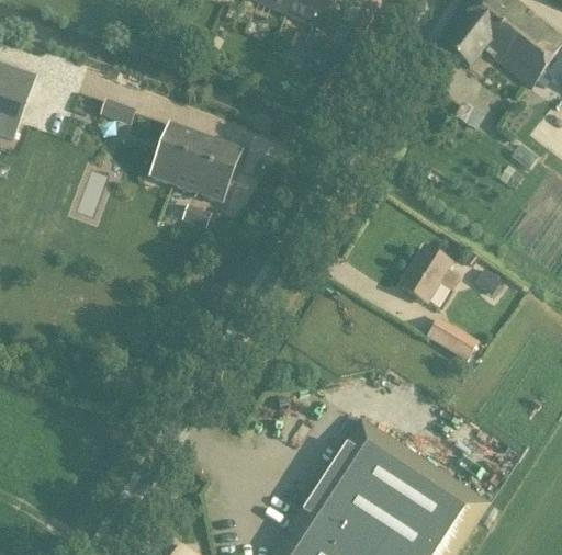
[(257,0),(284,12),(290,0),(257,0)]
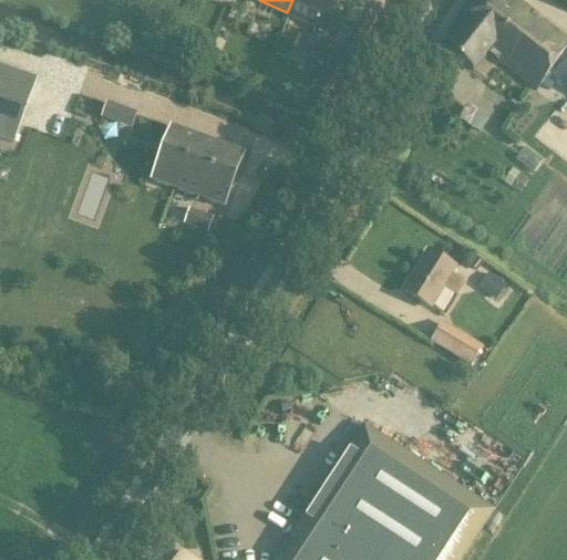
[(292,0),(287,12),(315,24),(303,51),(312,55),(312,54),(326,61),(334,42),(322,35),(326,28),(326,29),(338,0),(292,0)]
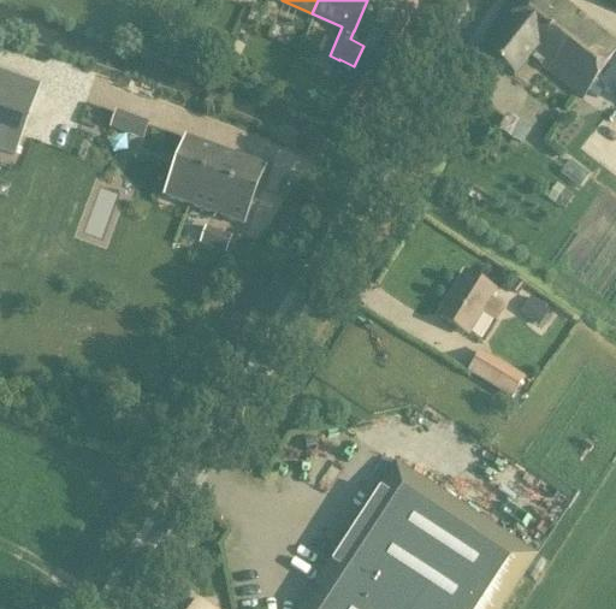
[(520,0),(483,47),(514,71),(529,52),(569,1),(568,0),(520,0)]
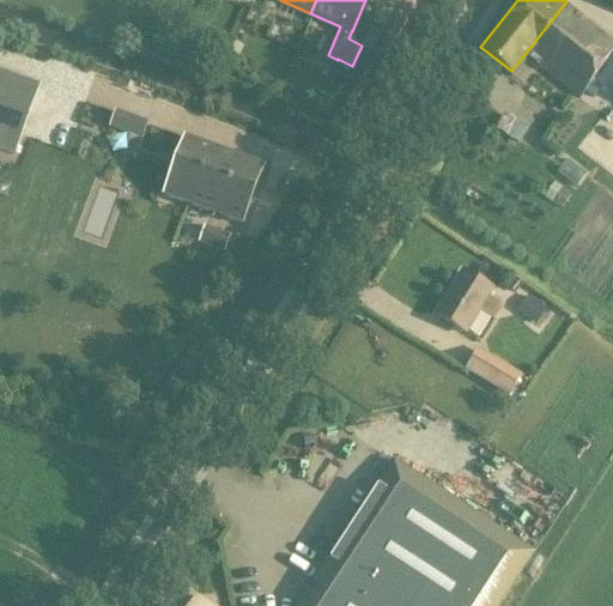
[(612,37),(566,1),(527,52),(578,94),(583,86),(593,92),(601,82),(592,76),(612,44),(612,37)]
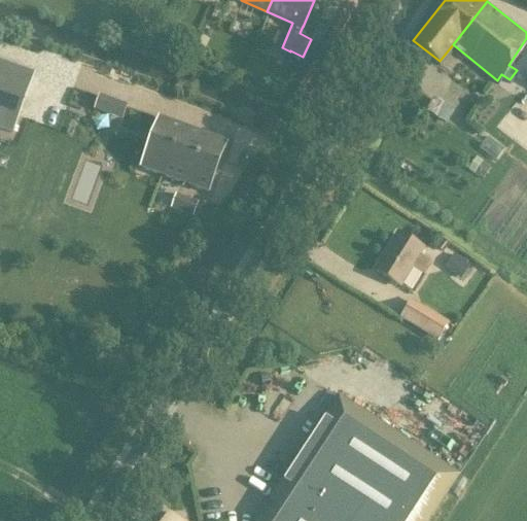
[(0,58),(0,124),(12,129),(33,70),(0,58)]
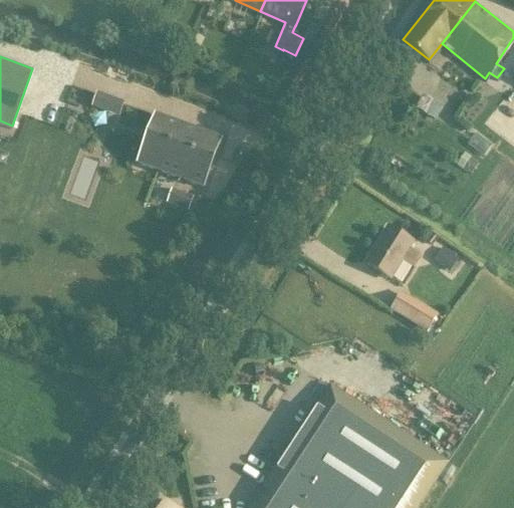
[(33,67),(20,105),(69,122),(82,84),(33,67)]
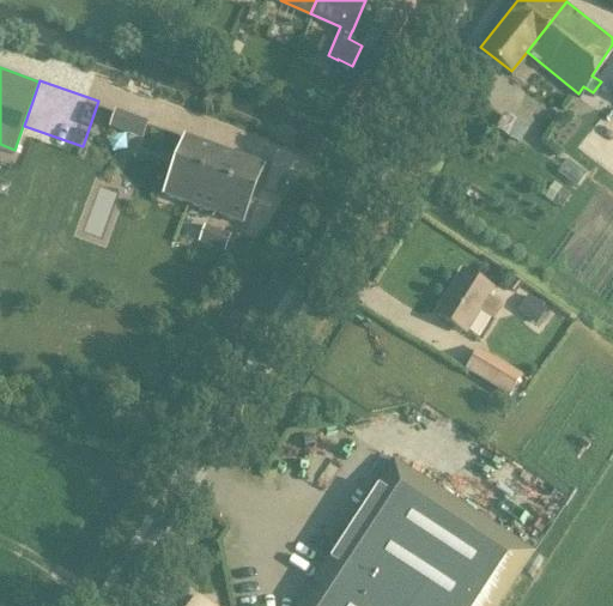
[(517,116),(519,115),(503,108),(496,127),(510,133),(517,116)]
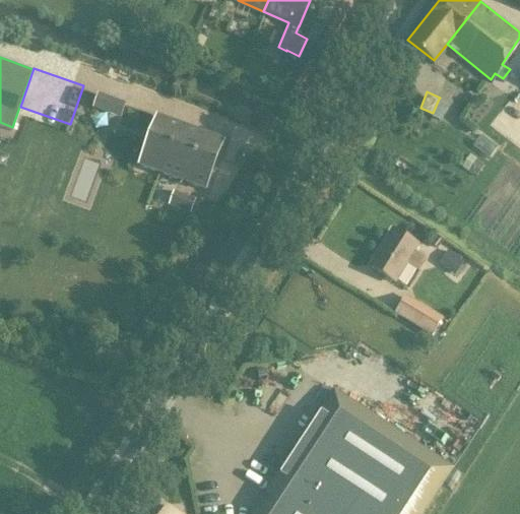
[(439,99),(433,113),(439,116),(445,102),(439,99)]
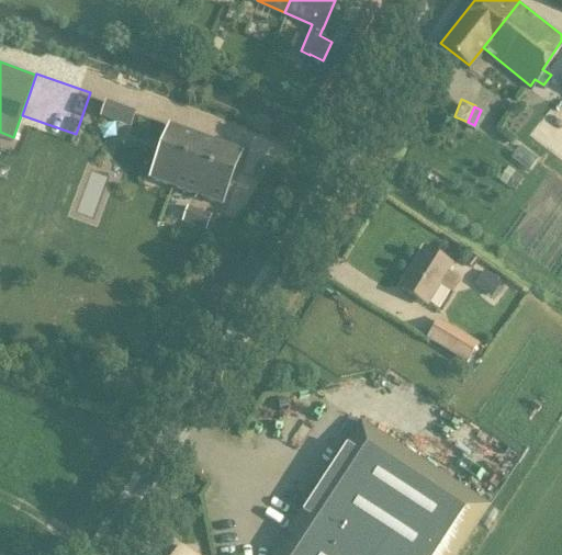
[(204,149),(235,160),(240,148),(170,122),(150,174),(193,190),(205,159),(201,157),(204,149)]
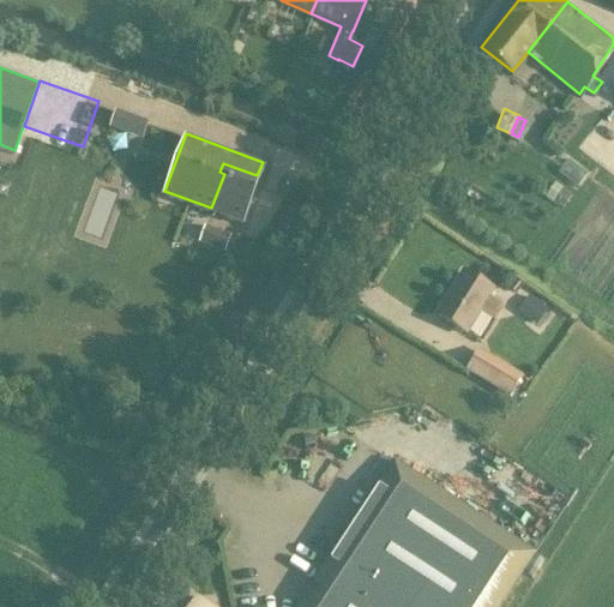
[(241,218),(257,175),(223,163),(220,172),(224,174),(211,208),(241,218)]
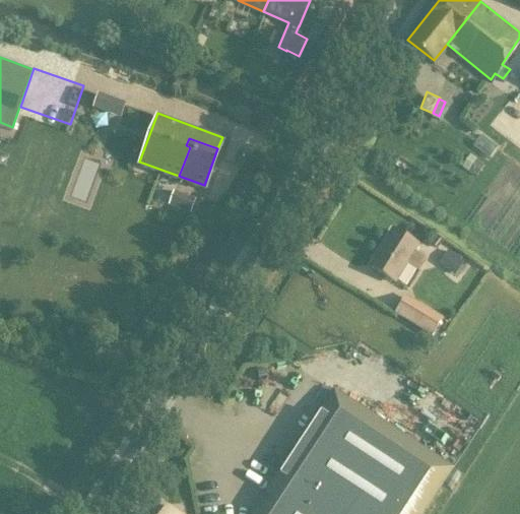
[(394,163),(408,172),(414,163),(400,153),(394,163)]
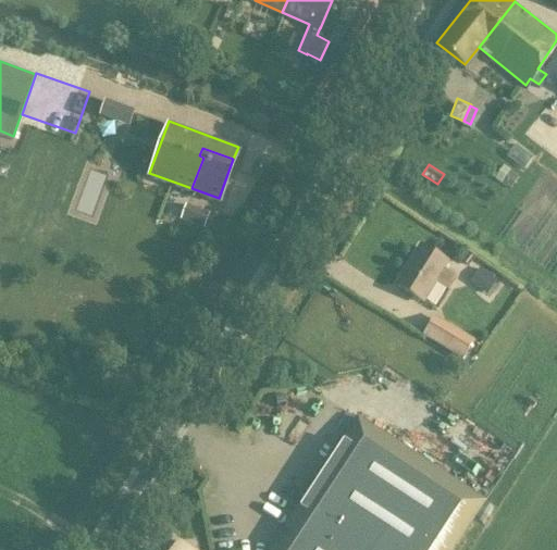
[(203,223),(208,210),(186,201),(182,214),(203,223)]
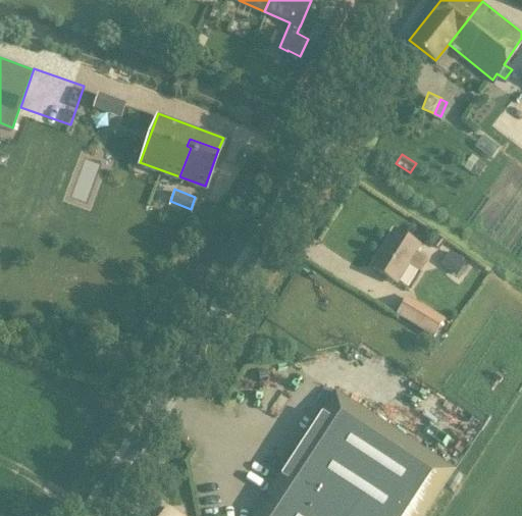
[(394,227),(371,264),(396,279),(408,260),(420,267),(427,256),(415,249),(418,243),(394,227)]
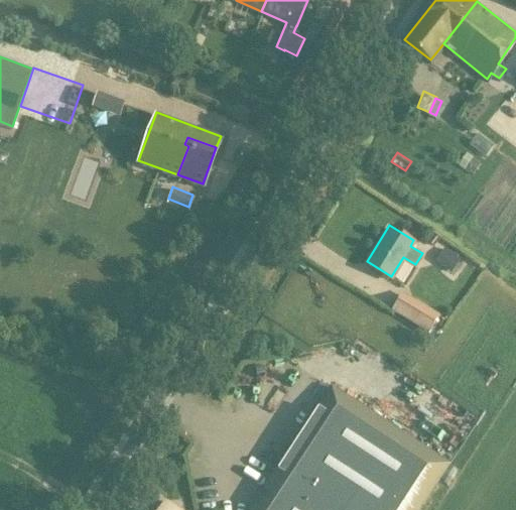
[(439,236),(433,232),(428,238),(433,243),(439,236)]
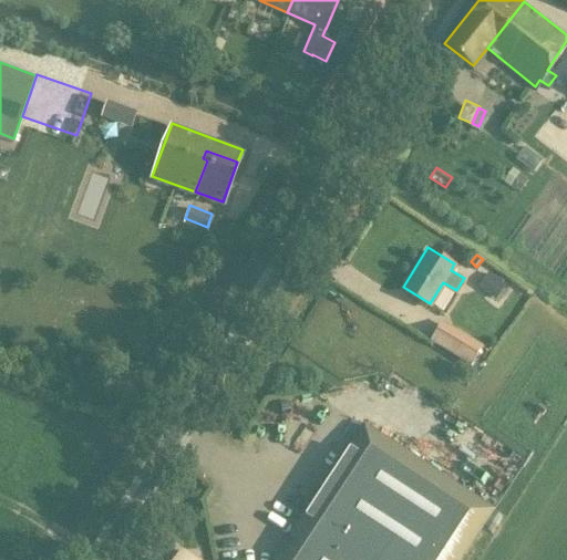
[(491,291),(501,279),(488,269),(478,282),(491,291)]
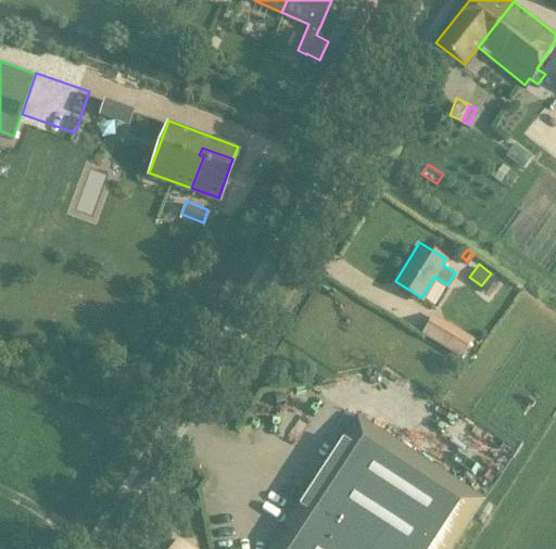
[(472,335),(432,311),(421,331),(462,355),(472,335)]
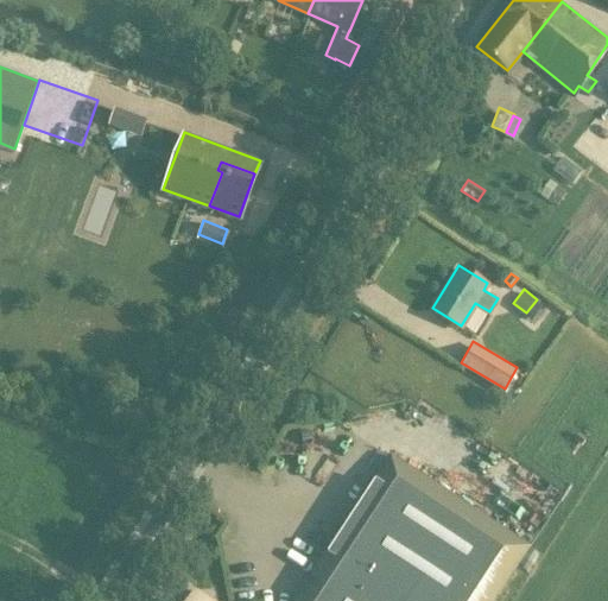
[(297,592),(291,600),(491,600),(530,543),(390,451),(371,479),(379,484),(353,523),(346,518),(310,571),(318,576),(305,596),(297,592)]
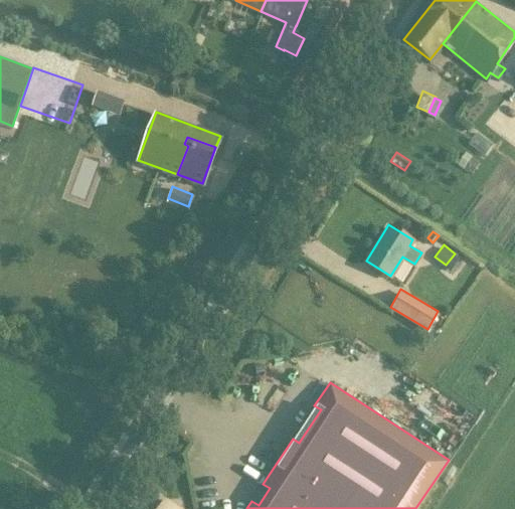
[(181,508),(164,497),(156,508),(181,508)]
